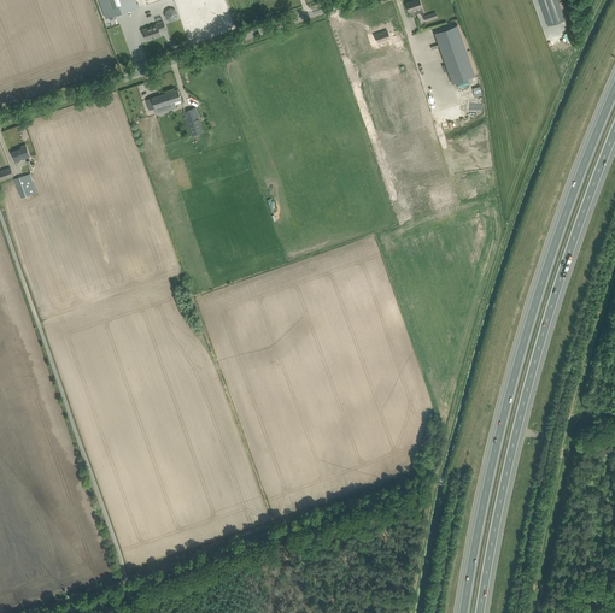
[(98,0),(104,15),(135,4),(134,0),(98,0)]
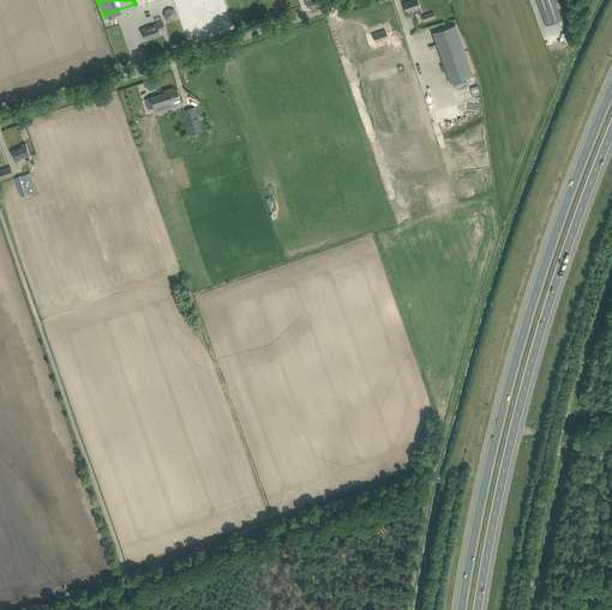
[(407,14),(412,12),(412,11),(409,6),(418,4),(415,0),(402,0),(407,14)]
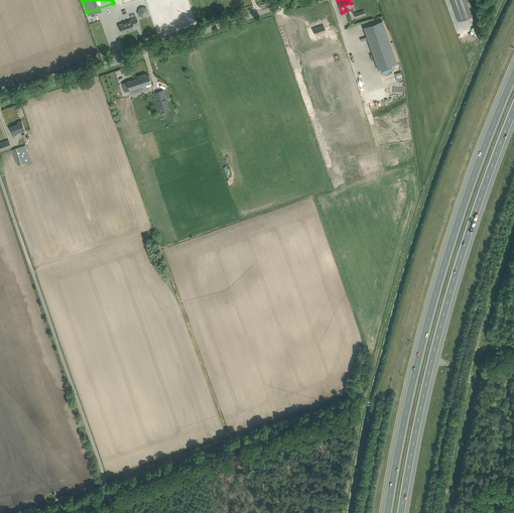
[(450,0),(457,19),(471,14),(465,0),(450,0)]
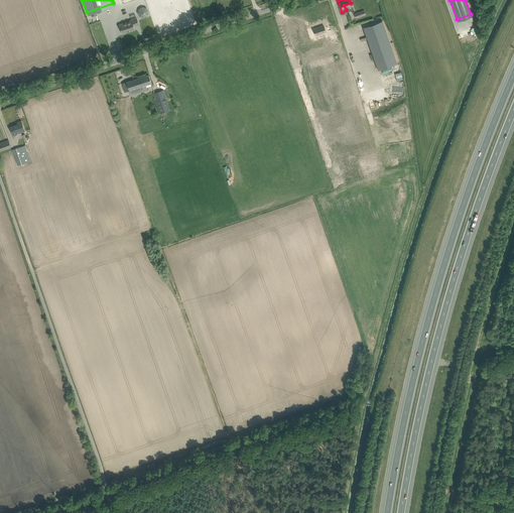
[(136,6),(136,10),(138,14),(142,15),(146,12),(147,8),(144,5),(140,4),(136,6)]
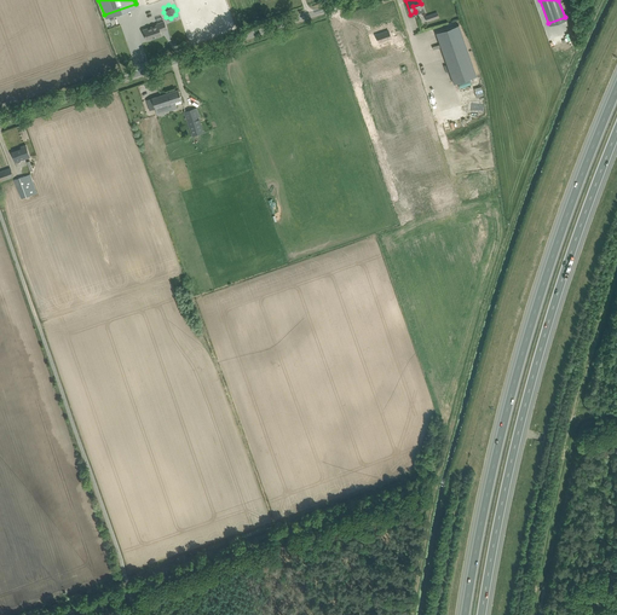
[(144,36),(160,32),(157,28),(165,27),(161,18),(155,21),(155,22),(140,27),(144,36)]
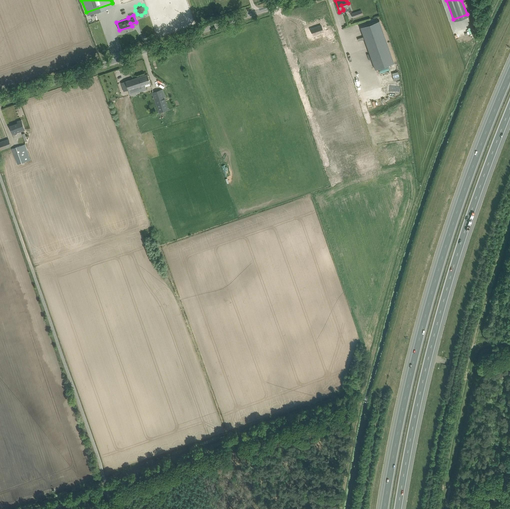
[(377,18),(358,24),(373,67),(392,60),(377,18)]
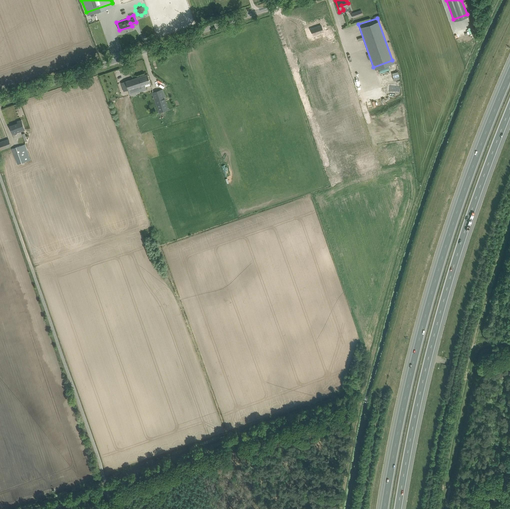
[(319,30),(321,29),(319,22),(309,26),(311,32),(312,32),(319,30)]
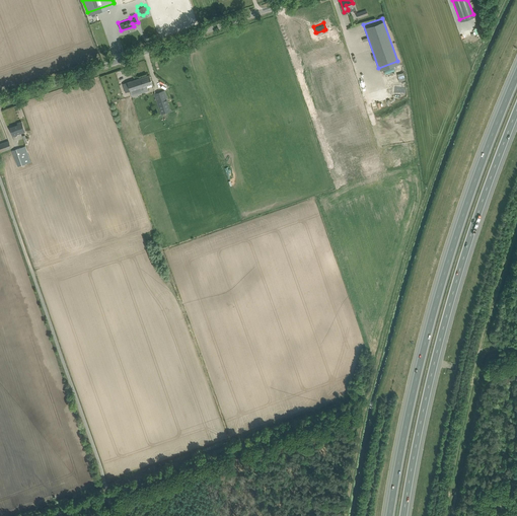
[(328,40),(337,37),(335,29),(326,32),(328,40)]
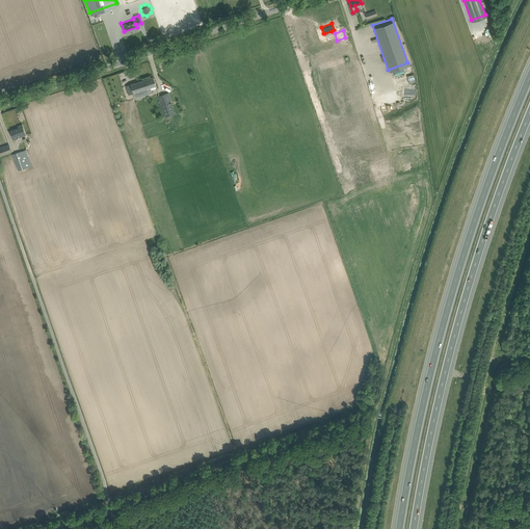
[(133,96),(150,90),(149,84),(154,83),(153,79),(152,74),(124,83),(127,91),(131,90),(133,96)]
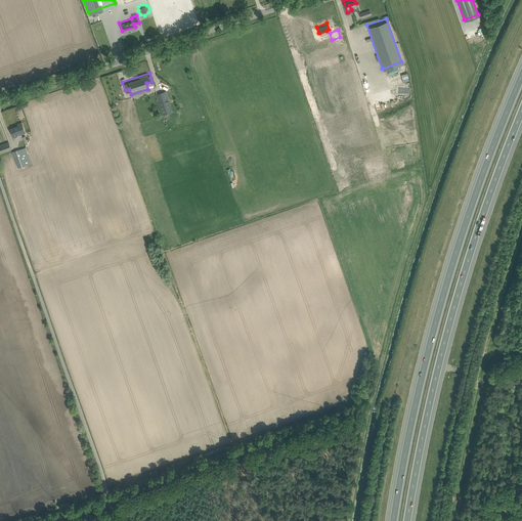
[(161,113),(170,110),(164,89),(154,92),(161,113)]
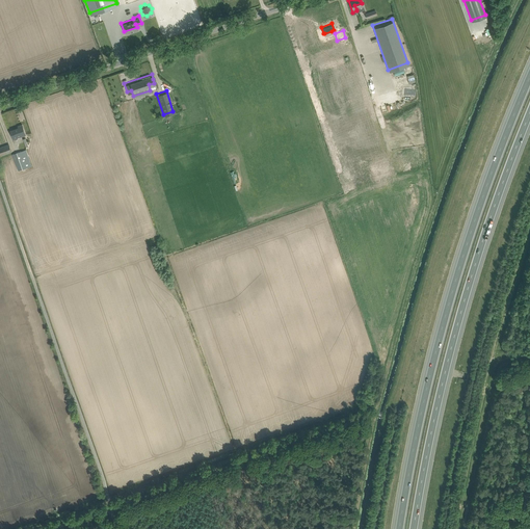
[(11,137),(16,135),(24,132),(20,122),(16,123),(17,126),(8,128),(11,137)]
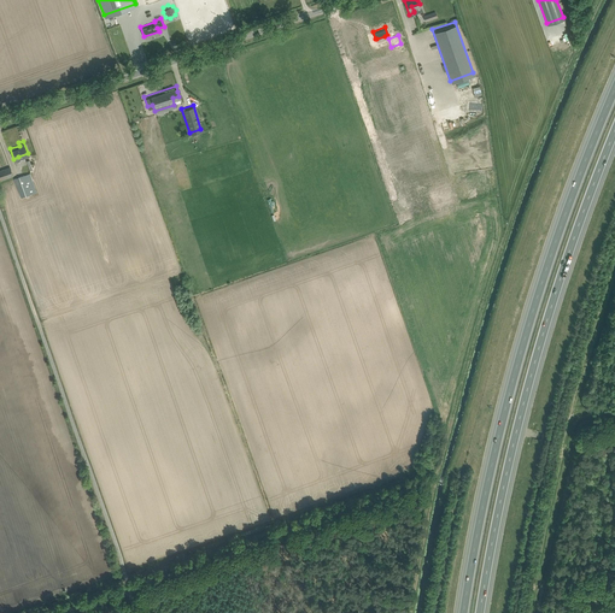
[(0,176),(11,172),(7,164),(0,166),(0,176)]
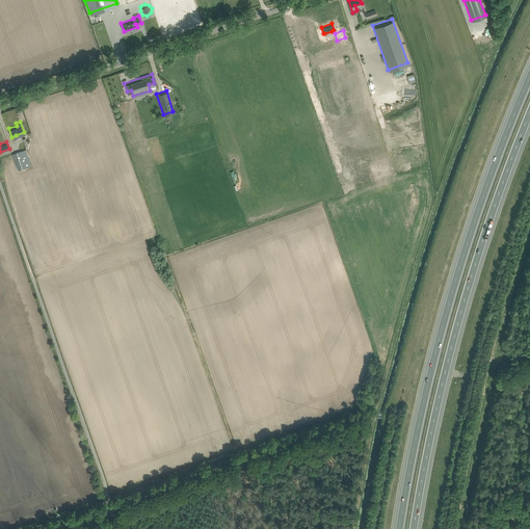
[(16,168),(30,163),(24,147),(10,152),(16,168)]
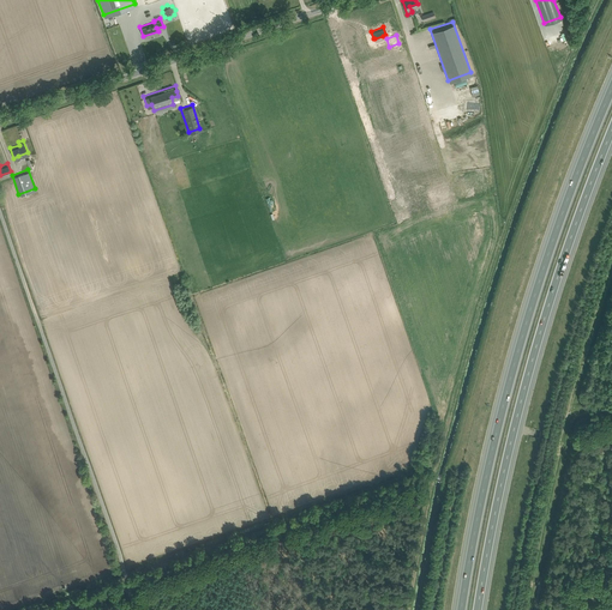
[(426,186),(443,180),(439,173),(424,179),(426,186)]
